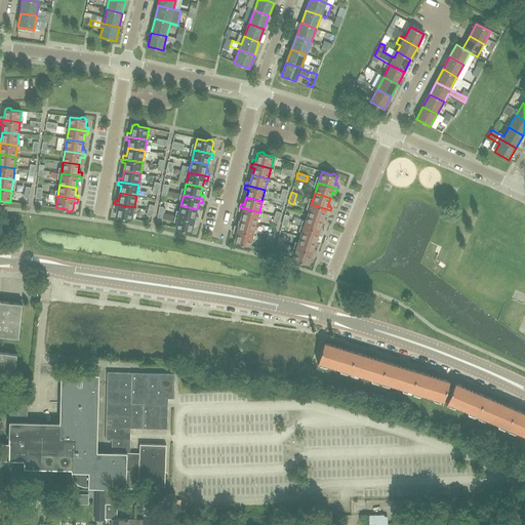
[(132,218),(134,207),(114,204),(114,207),(117,208),(116,216),(117,218),(120,218),(122,217),(132,218)]
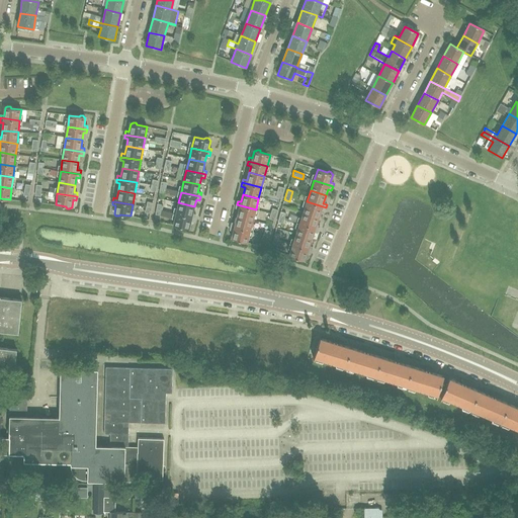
[(304,212),(319,218),(321,210),(324,211),(326,207),(307,201),(304,212)]
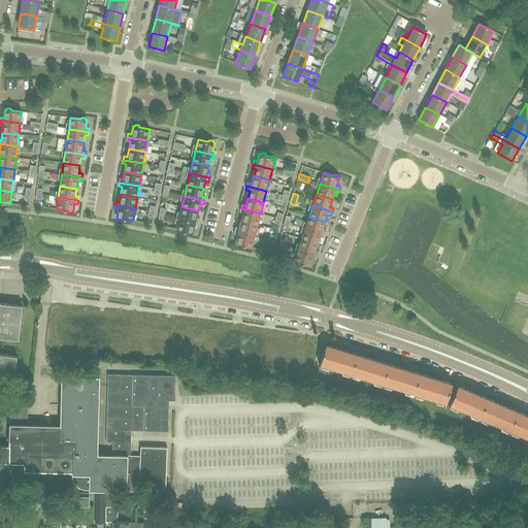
[(196,218),(198,210),(182,206),(179,218),(199,223),(200,219),(196,218)]
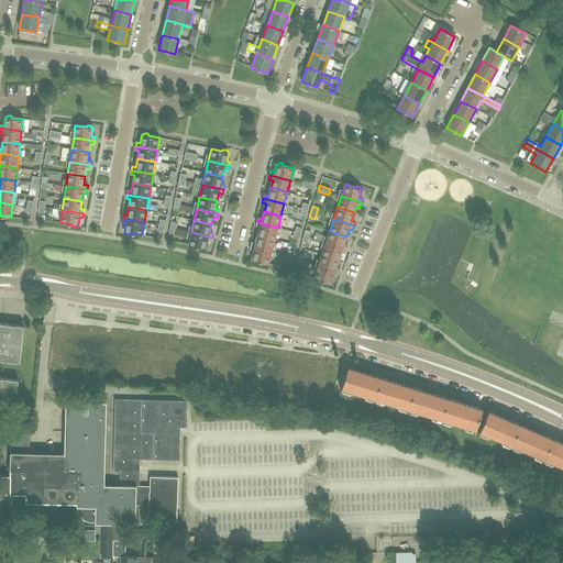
[(278,228),(257,222),(256,227),(260,228),(257,235),(275,240),(278,228)]
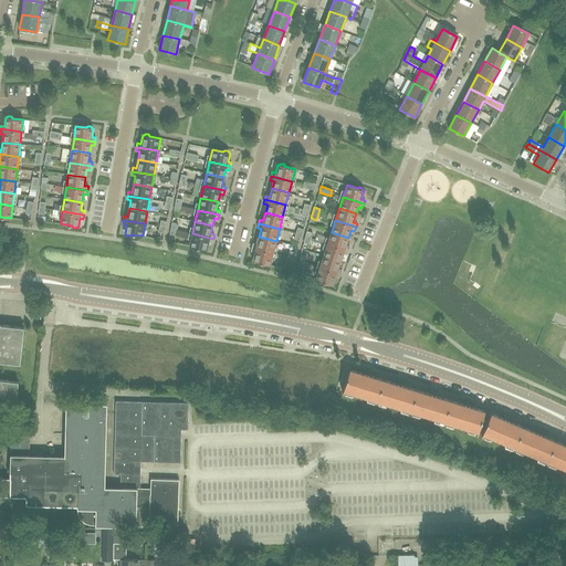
[(294,239),(300,241),(304,230),(297,228),(294,239)]
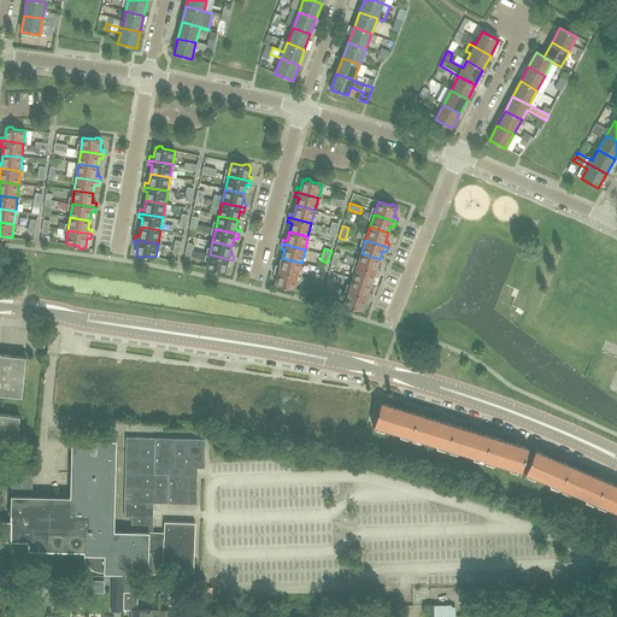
[(357,266),(380,274),(381,269),(376,268),(380,259),(362,253),(357,266)]
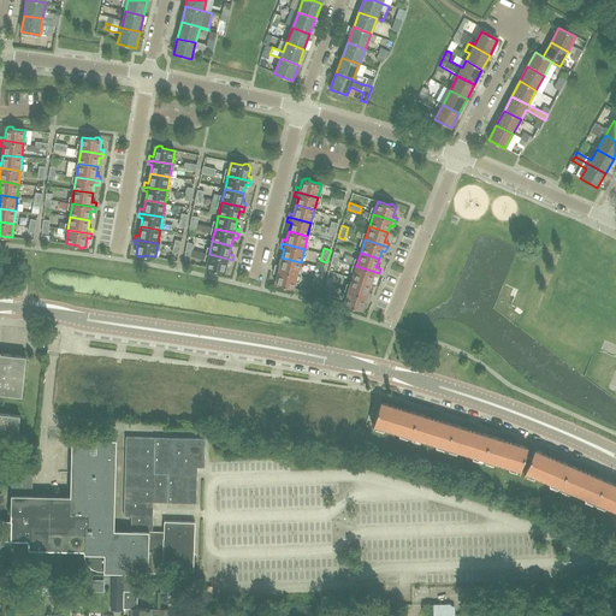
[(231,264),(232,260),(209,254),(206,267),(218,271),(219,272),(221,273),(224,272),(225,272),(227,264),(231,264)]
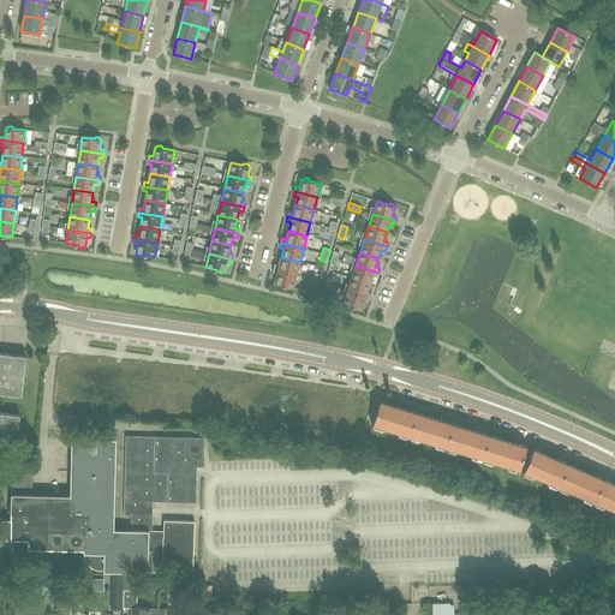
[(300,262),(281,257),(279,266),(275,264),(274,269),(297,275),(300,262)]
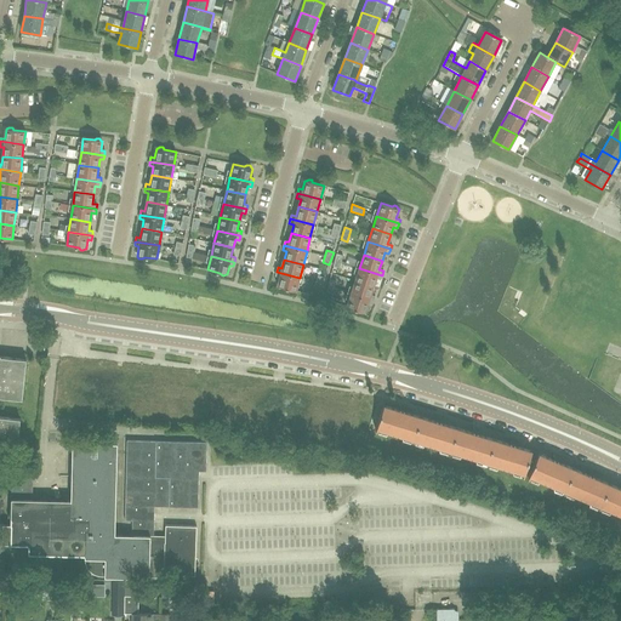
[(382,275),(359,268),(354,280),(374,286),(376,278),(380,279),(382,275)]
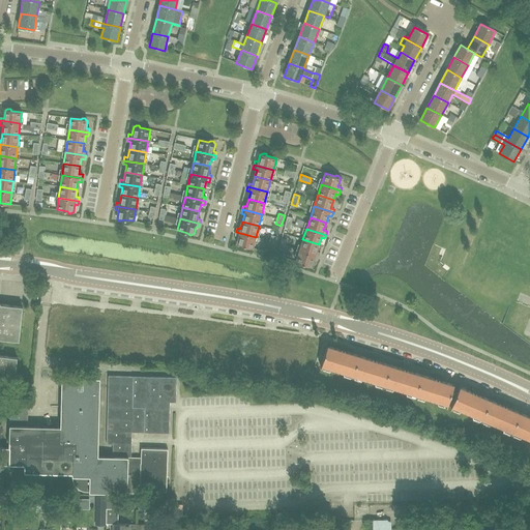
[(256,237),(236,232),(235,235),(238,236),(236,244),(237,244),(238,246),(241,246),(242,245),(253,248),(256,237)]
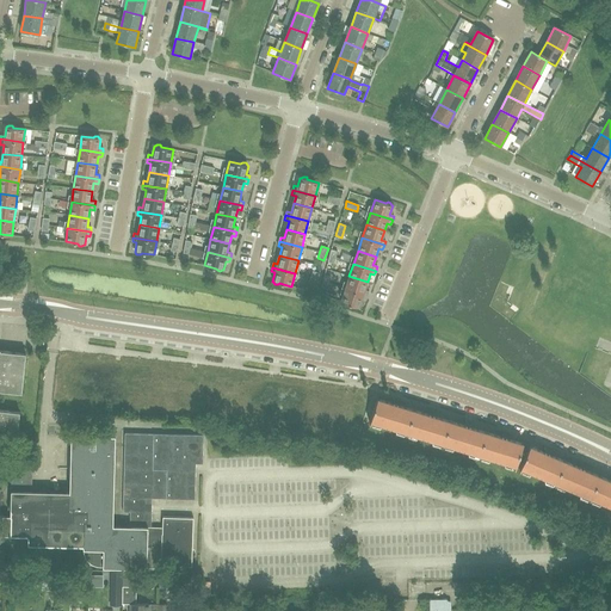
[(309,283),(315,285),(319,273),(313,271),(309,283)]
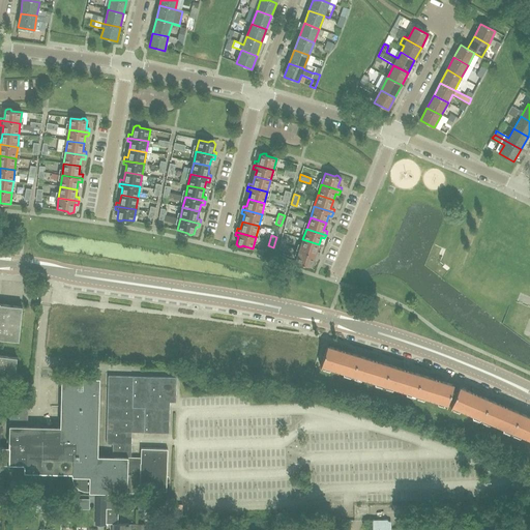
[(319,244),(302,239),(299,251),(318,257),(320,253),(317,252),(319,244)]
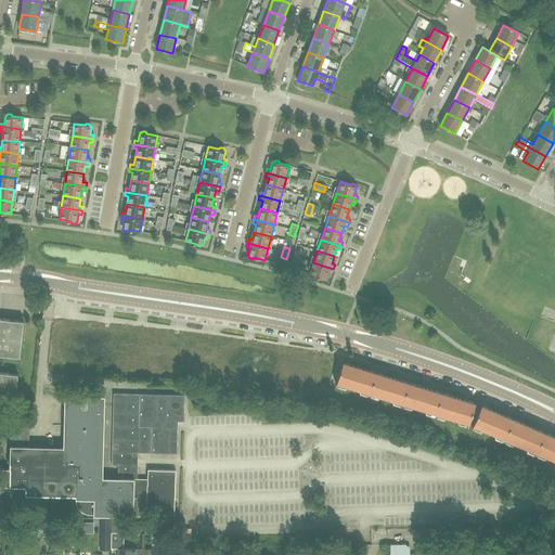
[(333,269),(313,262),(309,274),(320,278),(321,280),(323,281),(325,279),(326,280),(328,271),(332,272),(333,269)]
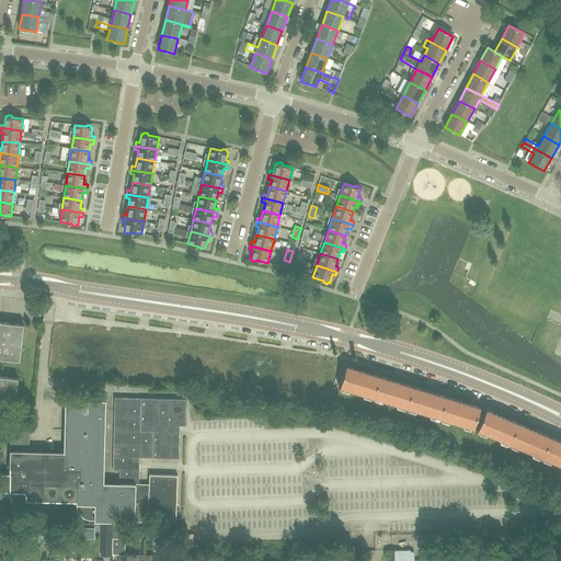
[(380,376),(346,366),(345,369),(340,389),(348,392),(350,389),(364,395),(364,397),(373,399),(380,376)]
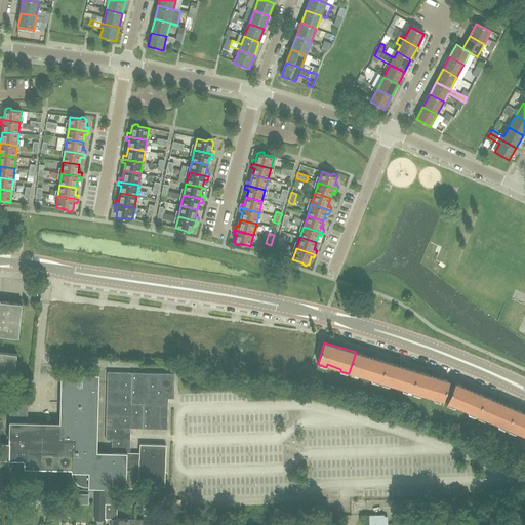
[(358,376),(358,374),(372,378),(371,380),(380,384),(387,362),(356,352),(349,373),(358,376)]
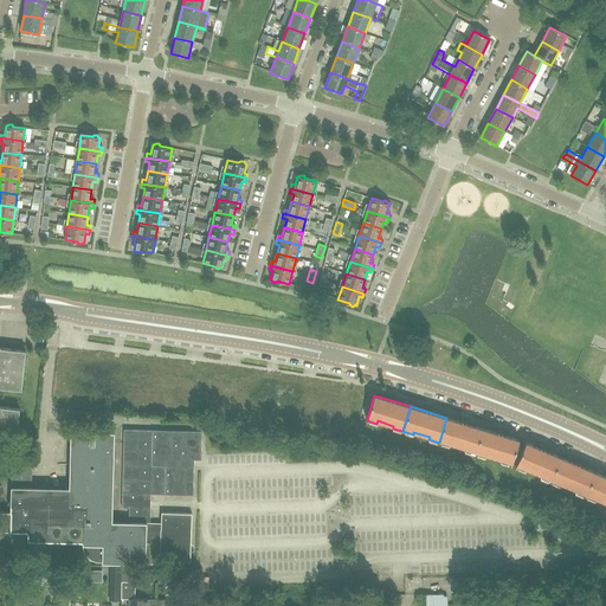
[(449,445),(450,443),(465,447),(464,450),(475,453),(483,429),(446,418),(439,443),(449,445)]
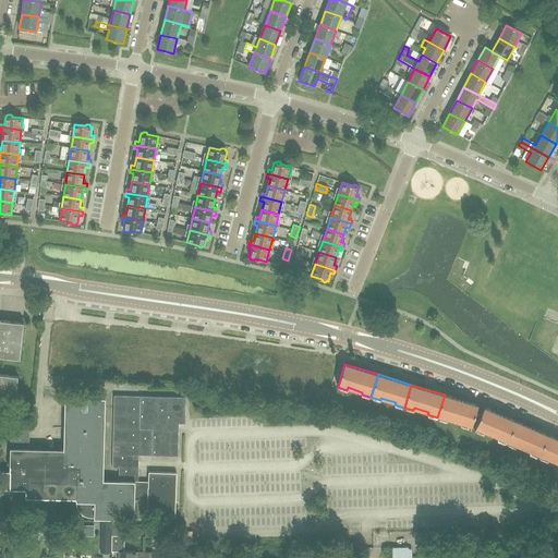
[(447,419),(462,423),(461,425),(471,427),(476,409),(477,405),(445,395),(437,417),(447,421),(447,419)]
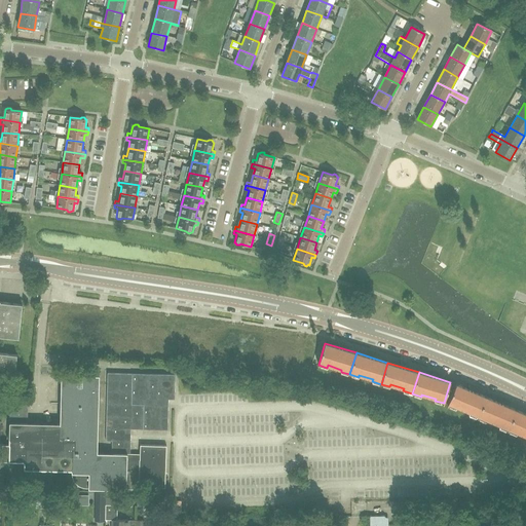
[(457,406),(471,412),(470,414),(478,417),(486,397),(456,384),(455,386),(447,405),(456,409),(457,406)]
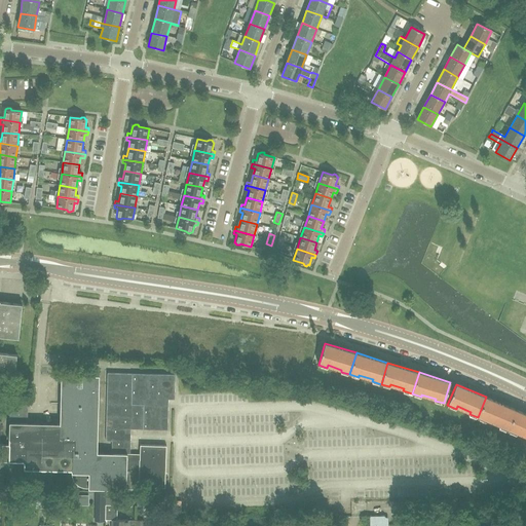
[(517,410),(486,397),(478,417),(486,421),(487,418),(499,424),(498,426),(508,430),(517,410)]
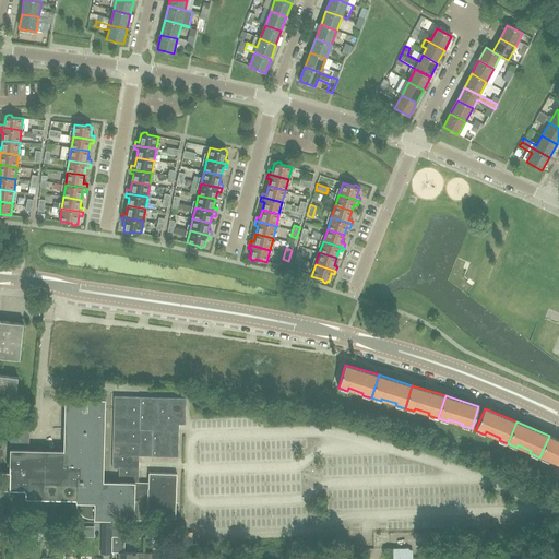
[(10,449),(30,450),(30,424),(11,424),(10,449)]
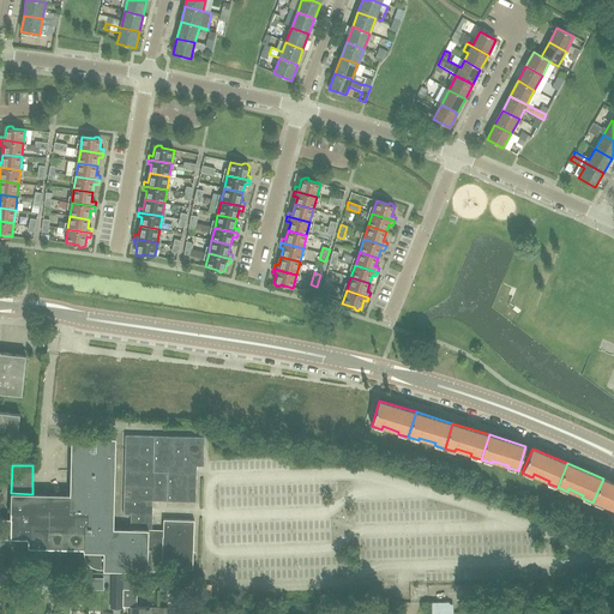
[(613,482),(612,482),(603,479),(593,503),(602,507),(603,504),(613,507),(613,482)]
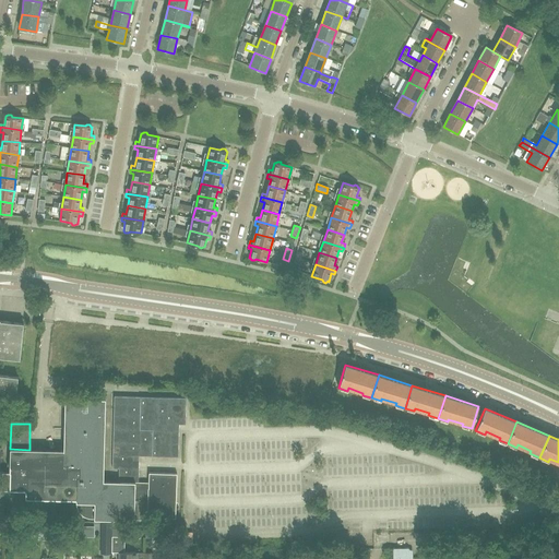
[(31,531),(49,531),(49,522),(31,521),(31,531)]
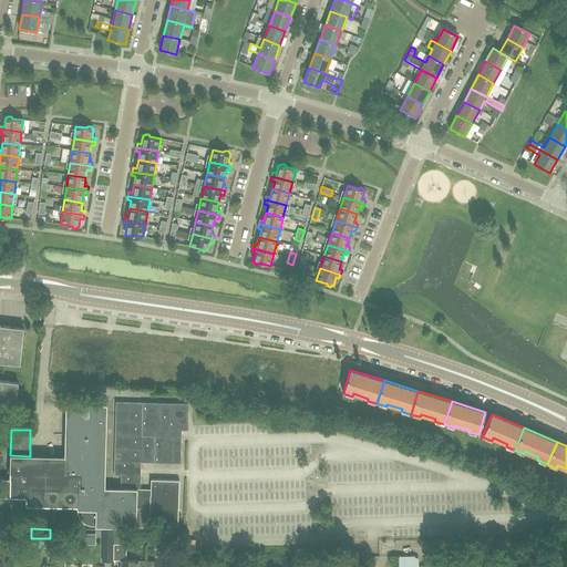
[(113,554),(114,531),(114,529),(103,529),(103,531),(102,553),(102,562),(113,562),(113,554)]
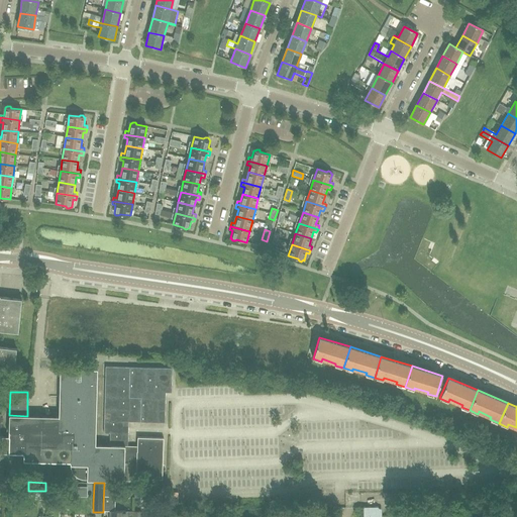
[(103,496),(103,511),(110,511),(109,516),(125,516),(126,511),(115,511),(115,497),(111,497),(104,496),(103,496)]
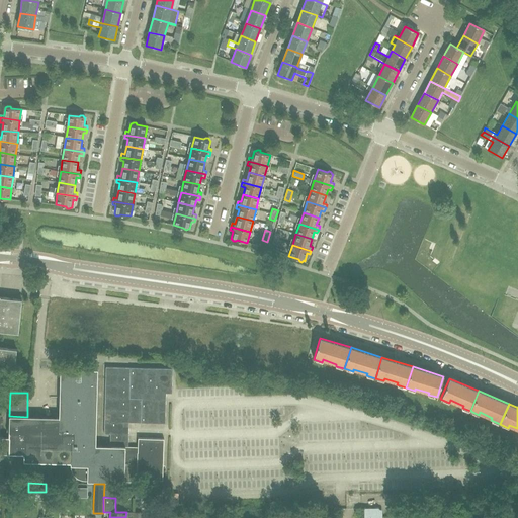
[(362,517),(379,517),(379,509),(378,508),(363,508),(362,517)]
